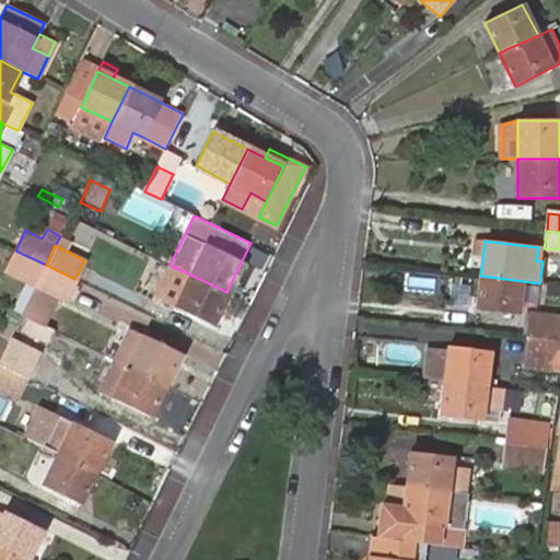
[(26,280),(36,284),(46,265),(15,251),(6,270),(26,280)]
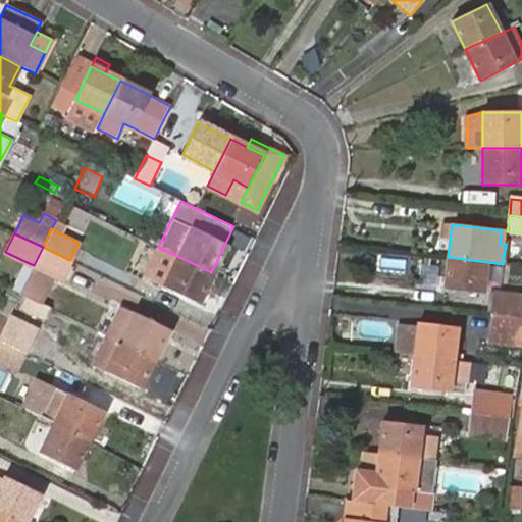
[(61,278),(69,260),(43,247),(34,265),(44,270),(61,278)]
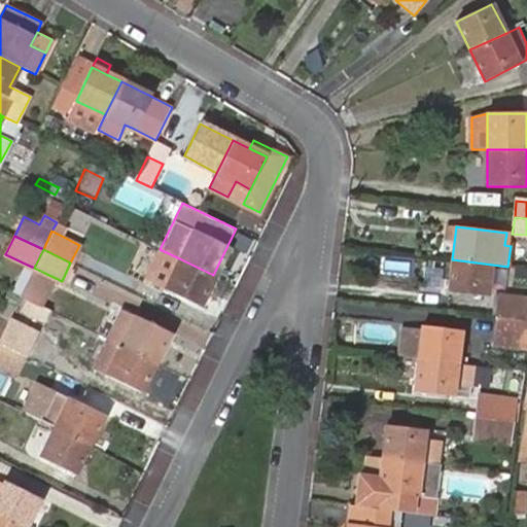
[(165,288),(179,258),(160,249),(145,278),(165,288)]
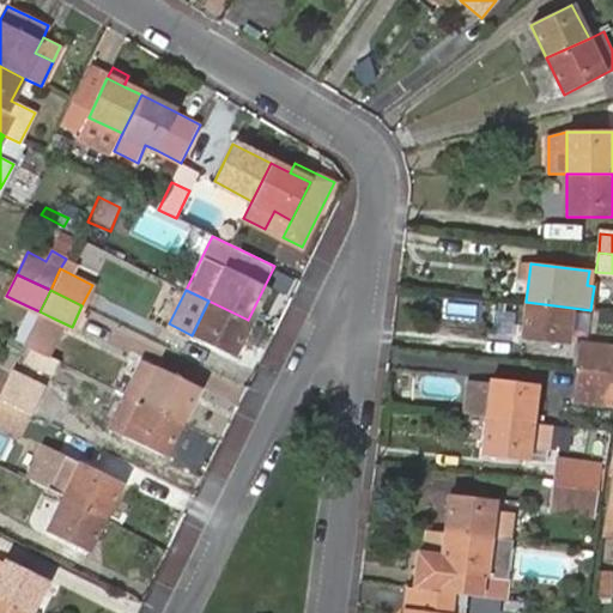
[(230,356),(248,320),(208,301),(192,335),(230,356)]
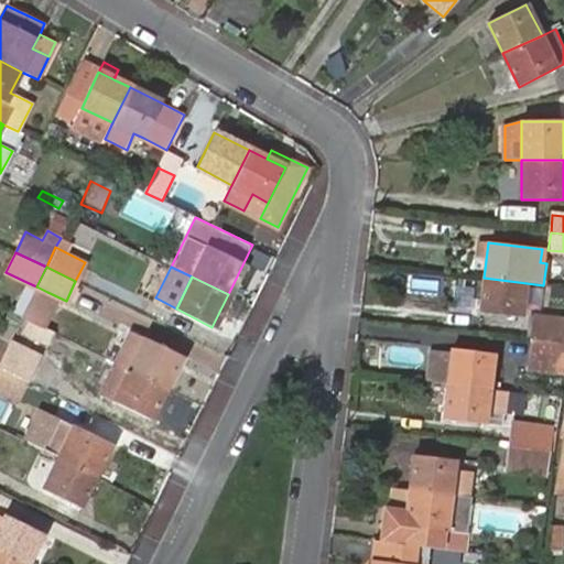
[(527,283),(484,278),(479,312),(521,318),(527,283)]
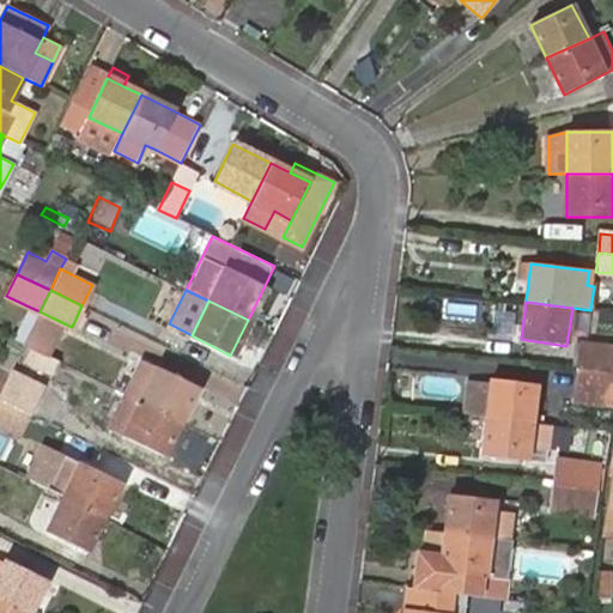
[(13,339),(24,344),(40,311),(29,307),(13,339)]
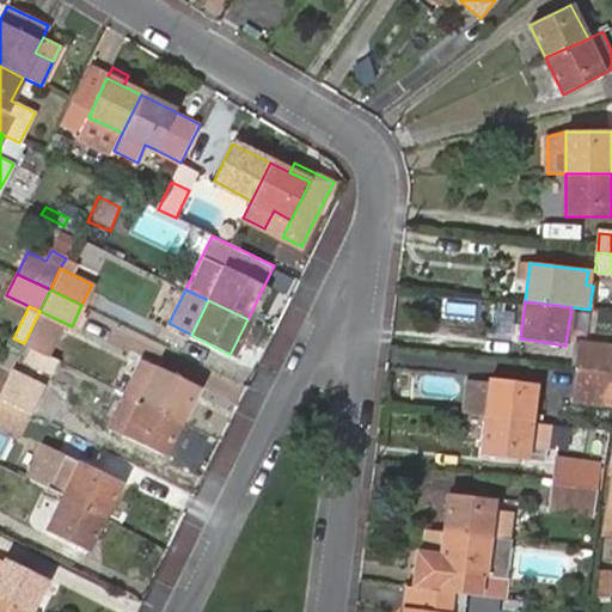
[(40,311),(24,343),(36,349),(51,317),(40,311)]
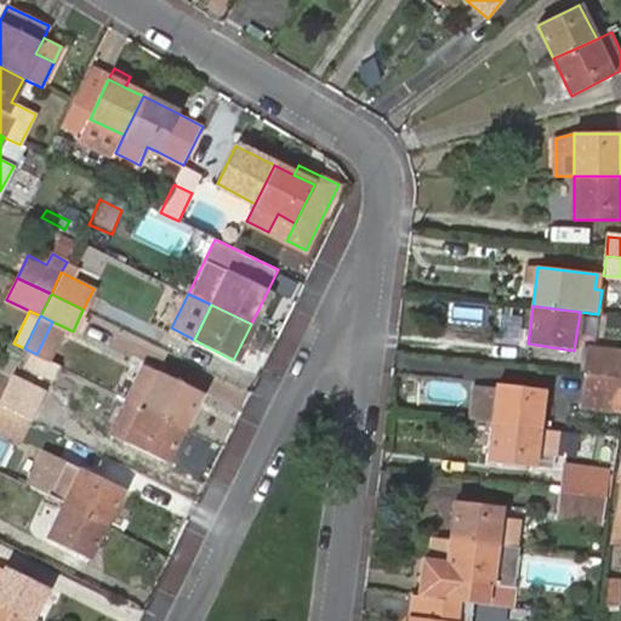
[(0,370),(0,375),(9,380),(24,348),(13,343),(0,370)]
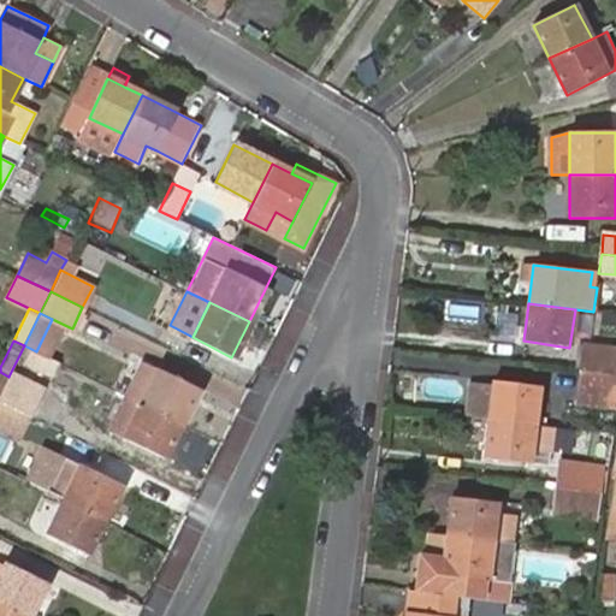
[(24,345),(9,377),(40,392),(48,375),(29,367),(36,351),(24,345)]
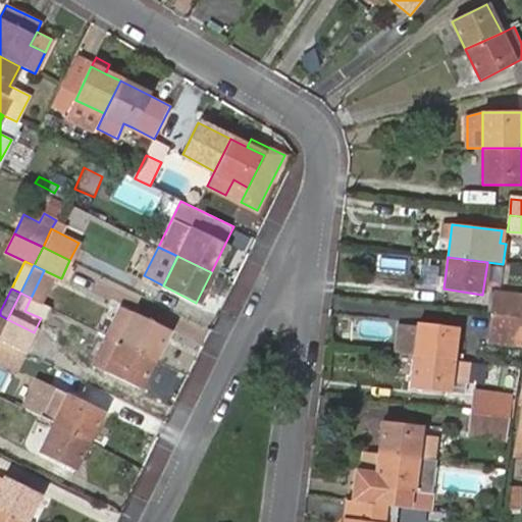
[(491,314),(521,318),(521,296),(494,293),(491,314)]
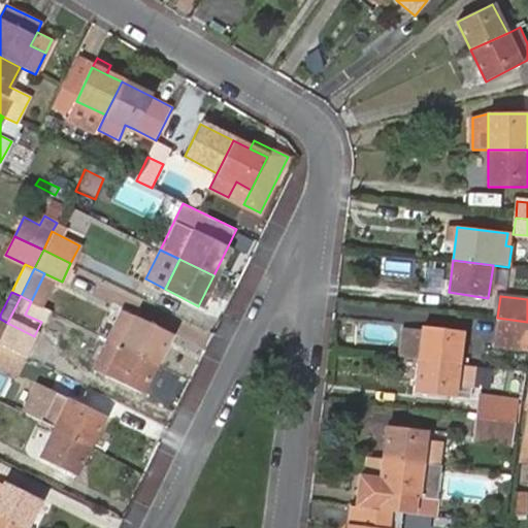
[(124,310),(110,339),(122,344),(135,316),(124,310)]
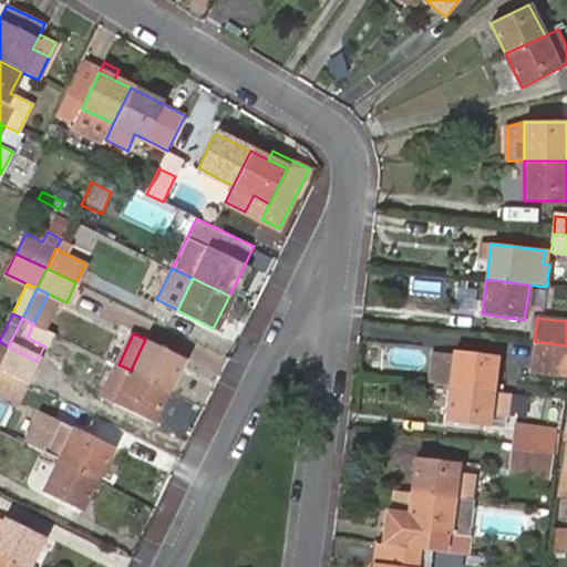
[(131,370),(167,389),(183,358),(145,339),(131,370)]
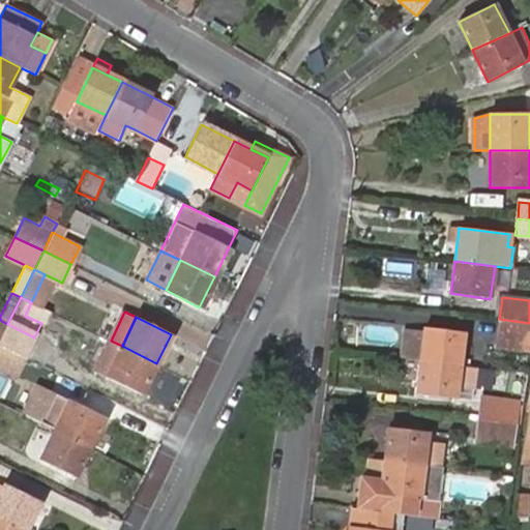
[(527,349),(529,328),(529,323),(499,319),(496,345),(527,349)]
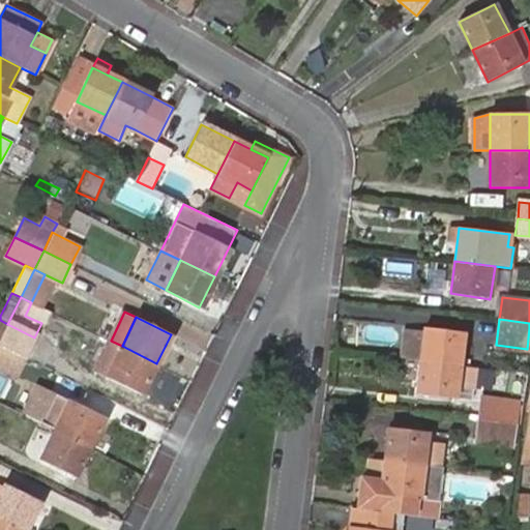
[(0,339),(0,343),(26,356),(34,337),(7,324),(0,339)]
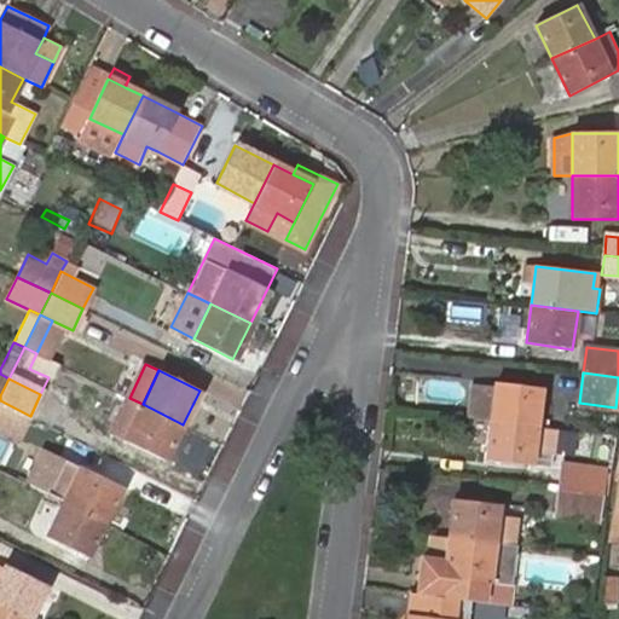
[(496,388),(491,422),(537,428),(542,389),(497,382),(496,388)]
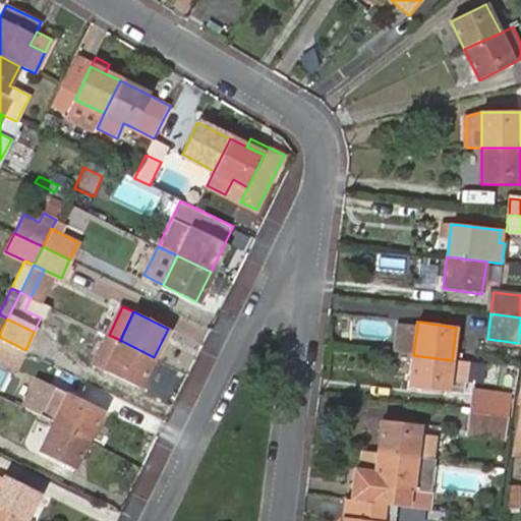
[(413,355),(417,327),(397,324),(393,353),(413,355)]
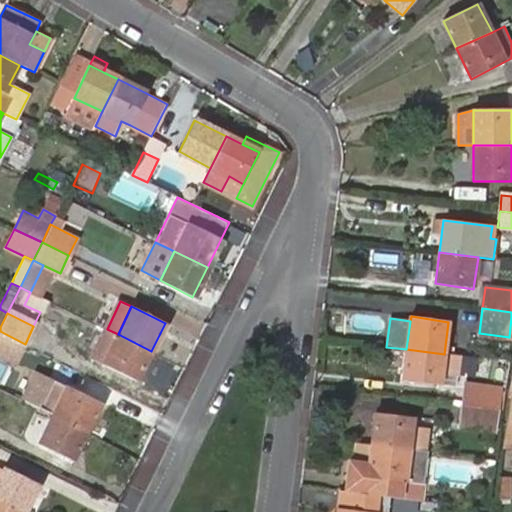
[(136,380),(151,351),(118,334),(107,329),(103,327),(90,357),(136,380)]
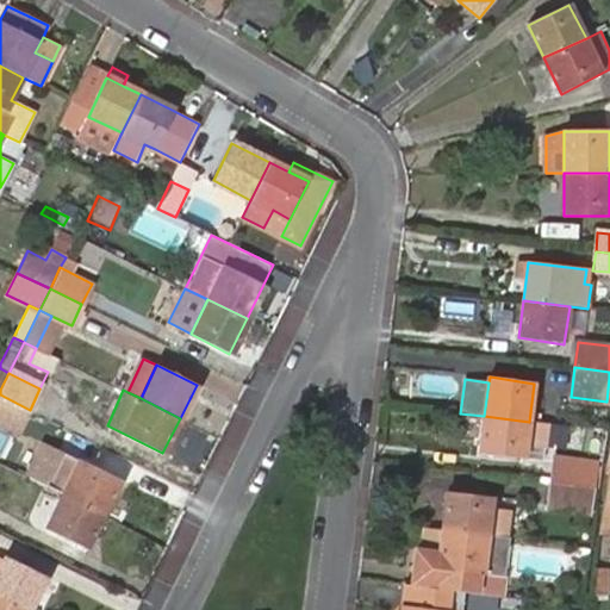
[(0,424),(18,434),(30,410),(0,394),(0,424)]
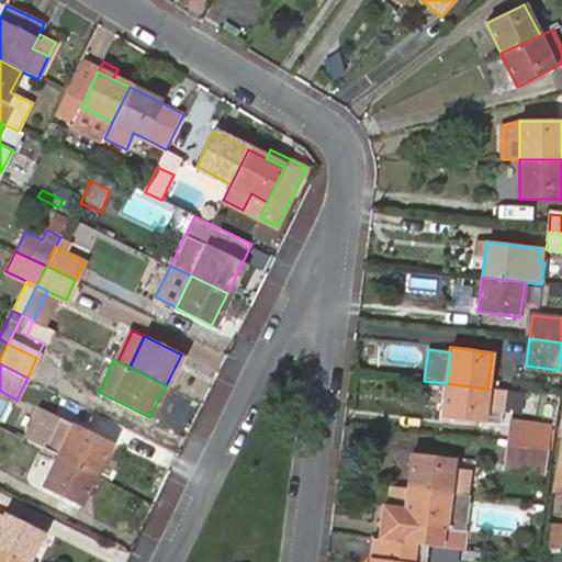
[(487,389),(446,383),(441,417),(482,423),(487,389)]
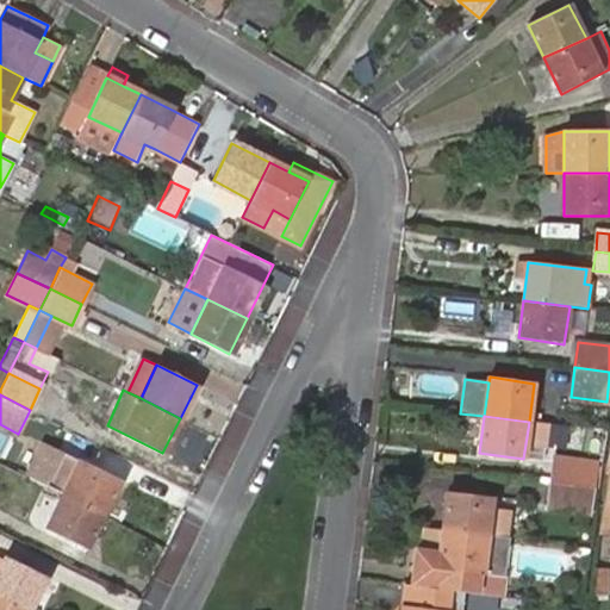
[(609,431),(609,422),(587,418),(585,428),(609,431)]
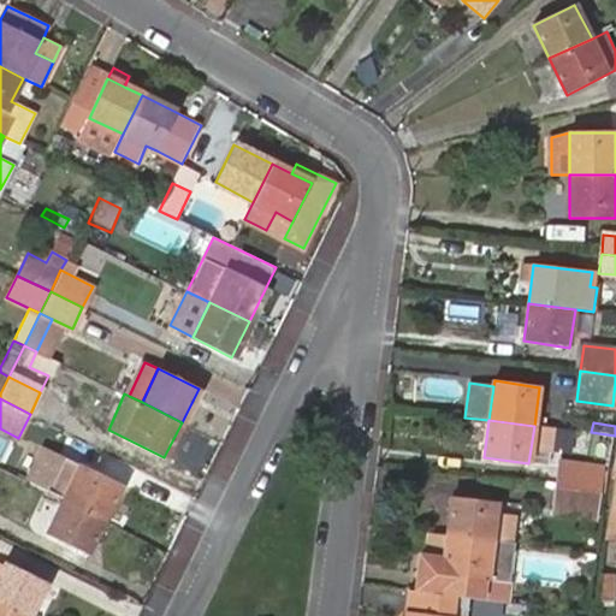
[(46,448),(29,483),(47,491),(63,456),(46,448)]
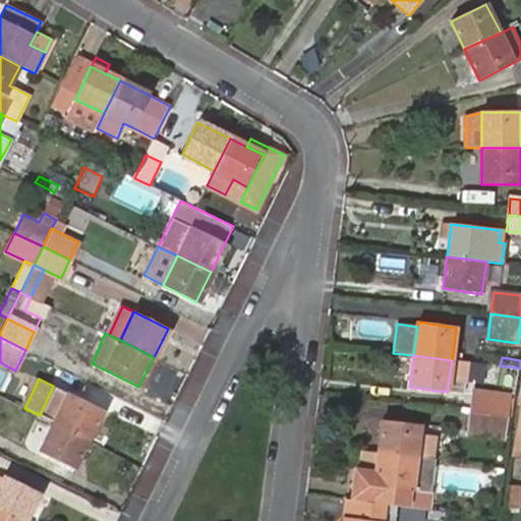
[(54,422),(88,439),(101,410),(53,386),(40,415),(54,422)]
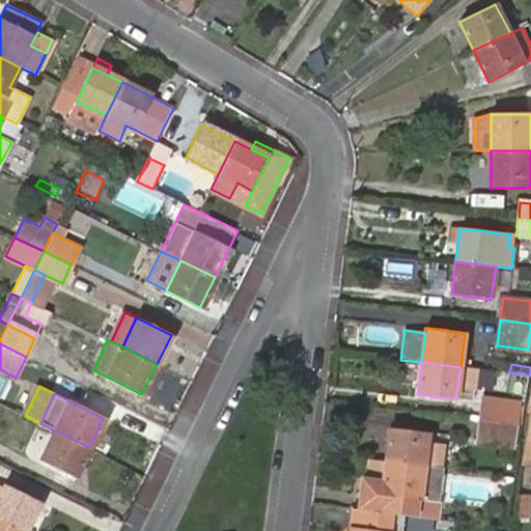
[(480,422),(514,426),(518,403),(482,398),(480,422)]
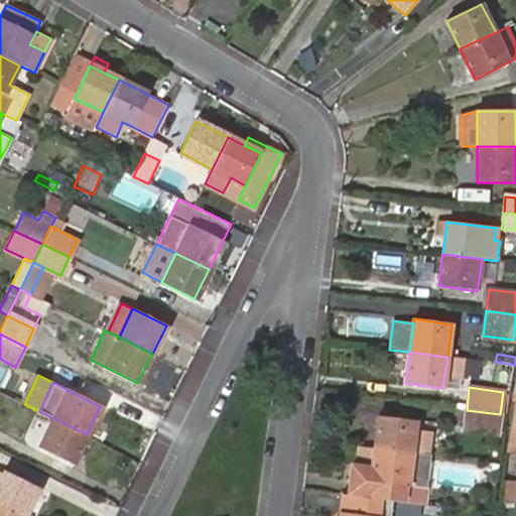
[(498,434),(500,414),(467,410),(464,430),(498,434)]
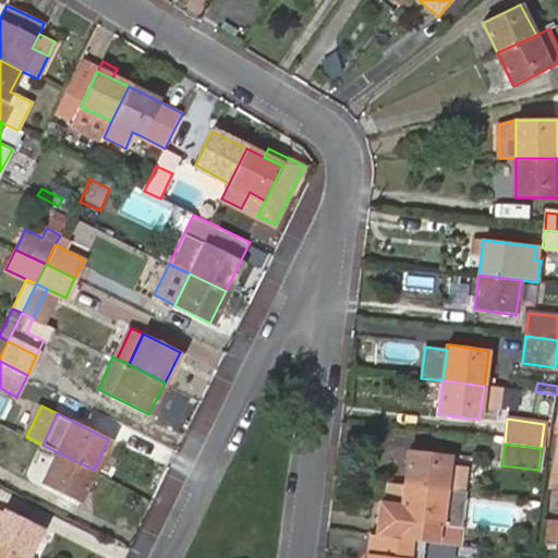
[(409,450),(404,485),(447,489),(450,457),(409,450)]
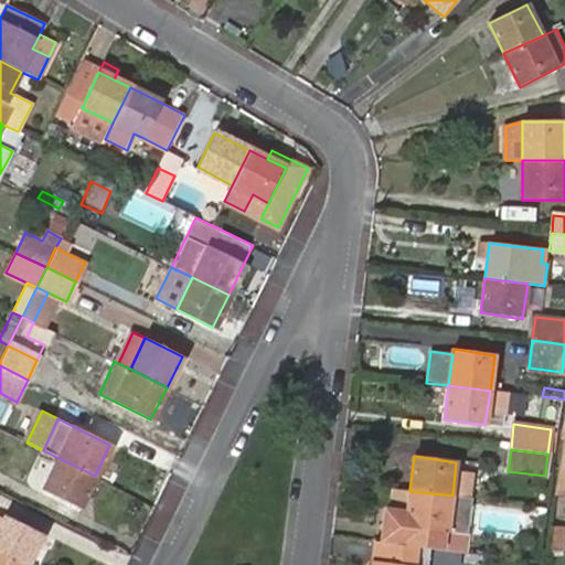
[(78,508),(95,476),(59,458),(43,489),(78,508)]
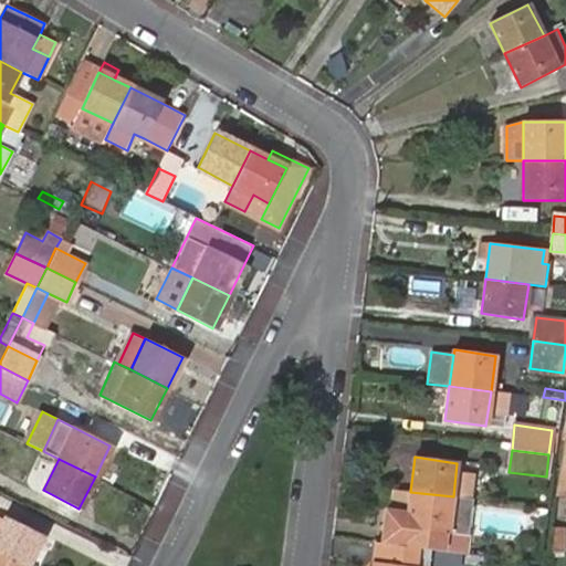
[(473,536),(479,501),(472,500),(453,496),(410,492),(394,489),(390,511),(389,523),(383,522),(380,542),(435,548),(446,551),(449,532),(468,534),(473,536)]
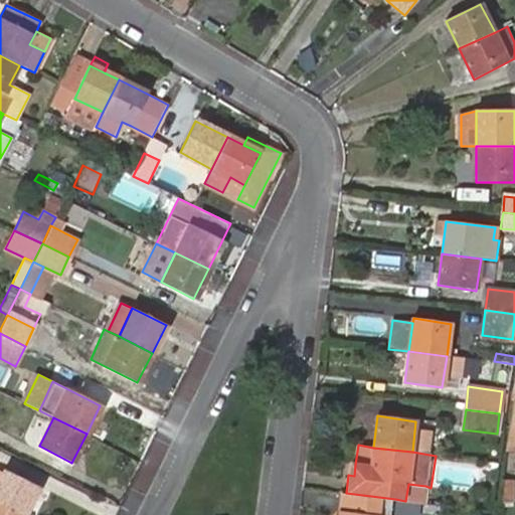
[(0,473),(0,502),(23,513),(35,486),(1,470),(0,473)]
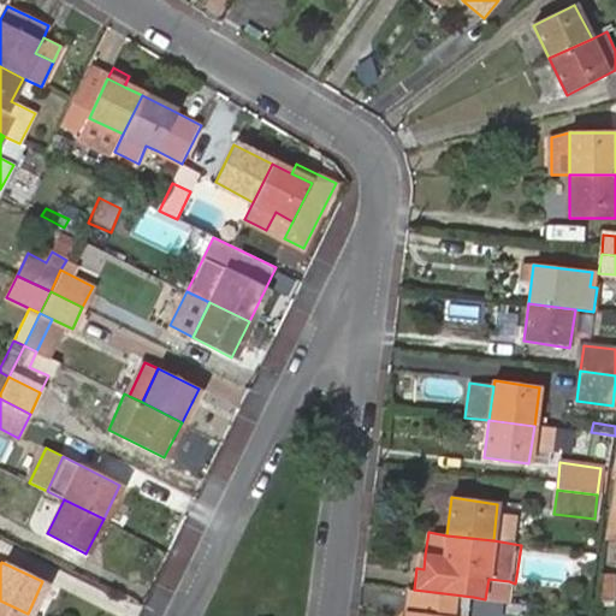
[(610,603),(614,573),(598,572),(594,600),(610,603)]
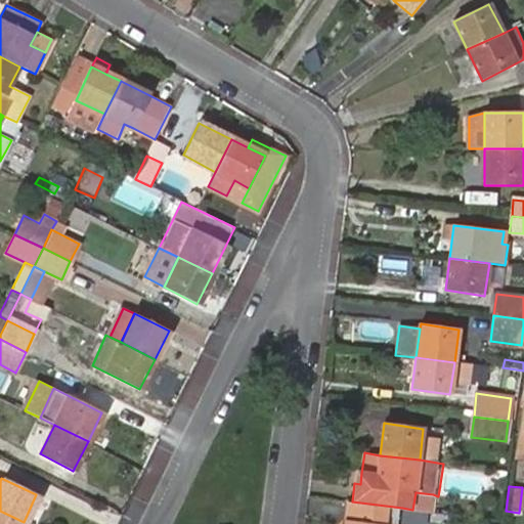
[(425,511),(436,513),(438,496),(433,494),(416,492),(412,510),(425,511)]
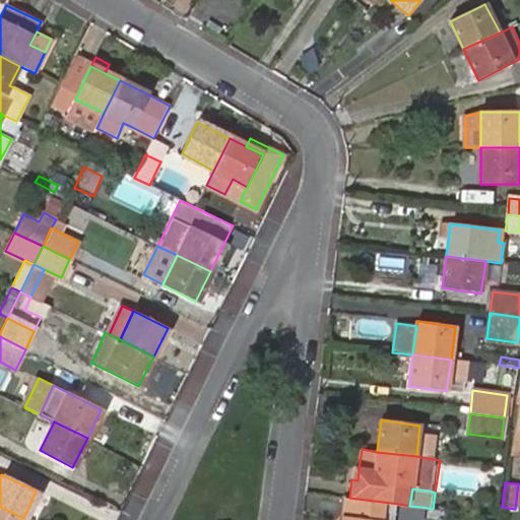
[(397,519),(399,504),(349,498),(345,498),(342,517),(341,519),(397,519)]
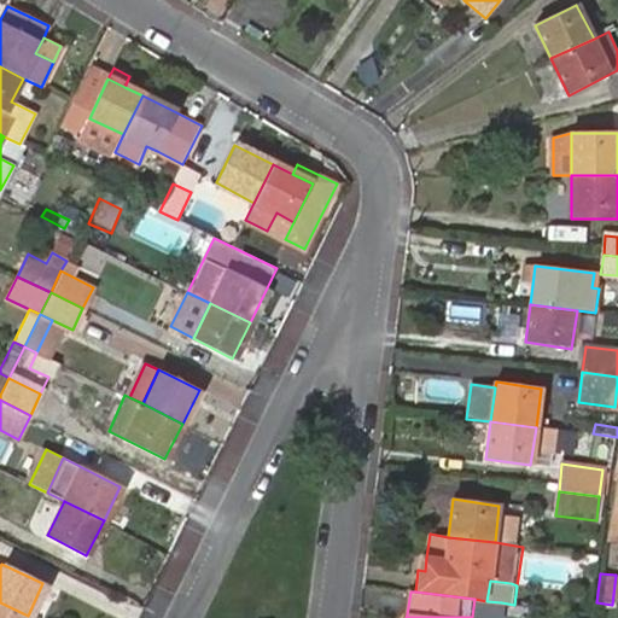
[(25,617),(28,616),(0,602),(0,617),(25,617)]
